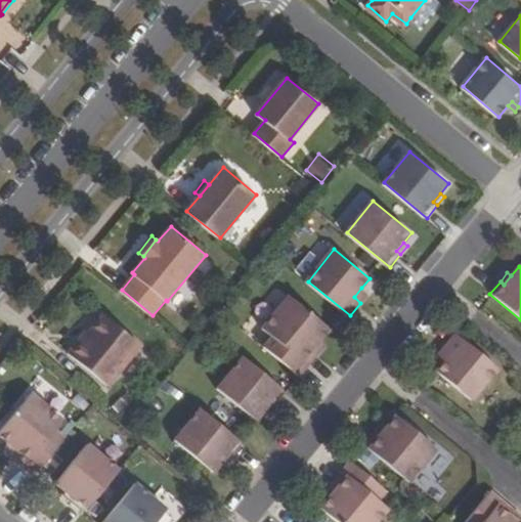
[(354,297),(360,303),(368,293),(361,288),(354,297)]
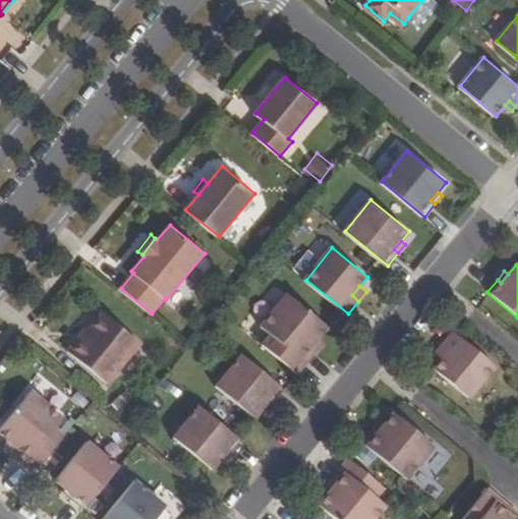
[(298,372),(318,350),(313,346),(321,337),(329,326),(289,293),(262,326),(272,334),(264,344),(298,372)]
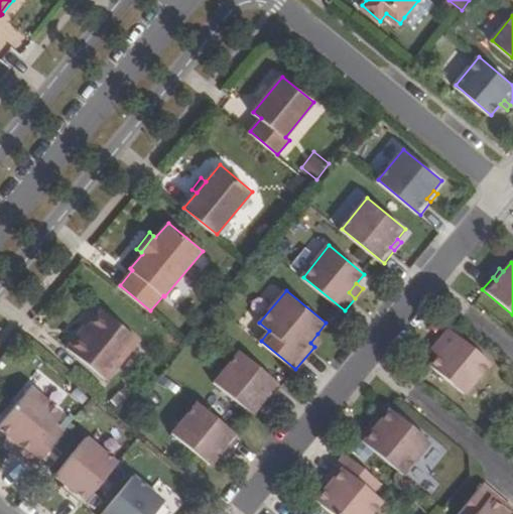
[(70,348),(109,380),(141,341),(104,309),(89,328),(93,331),(87,338),(82,334),(70,348)]
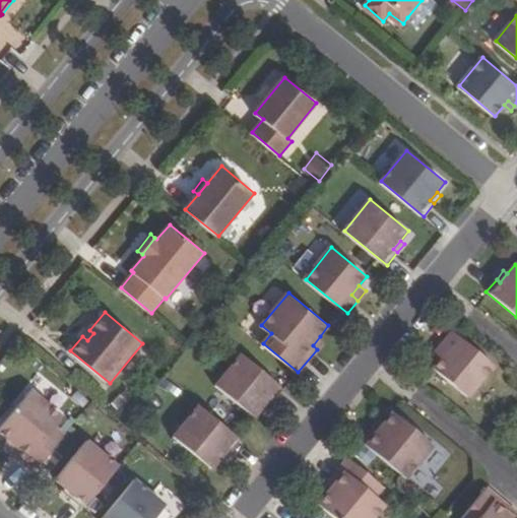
[(435,368),(469,396),(496,365),(454,330),(444,343),(450,348),(442,358),(435,368)]
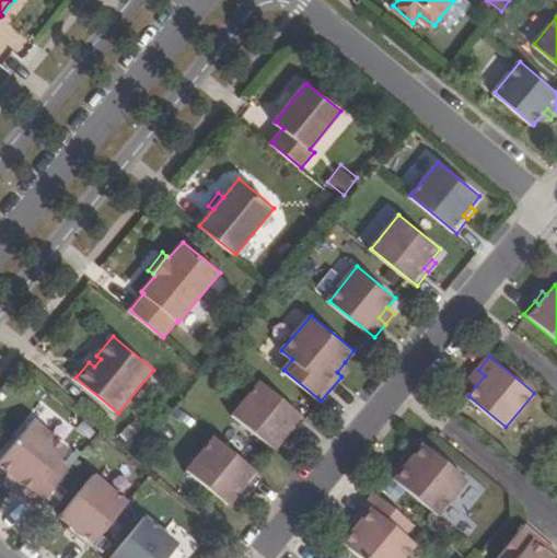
[(337,372),(341,376),(349,367),(345,362),(337,372)]
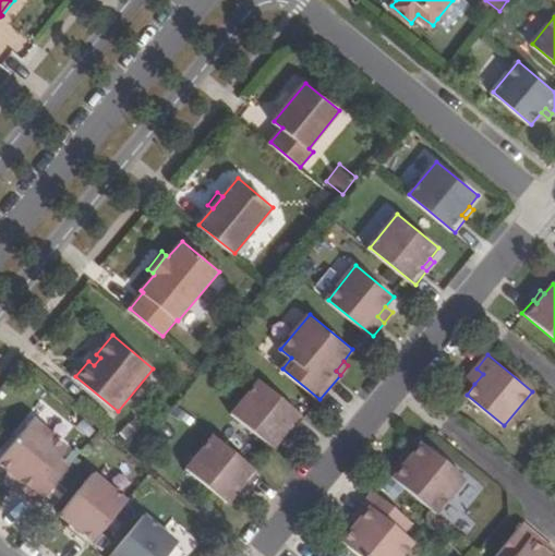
[(474,384),(483,374),(477,369),(475,369),(468,378),(474,384)]
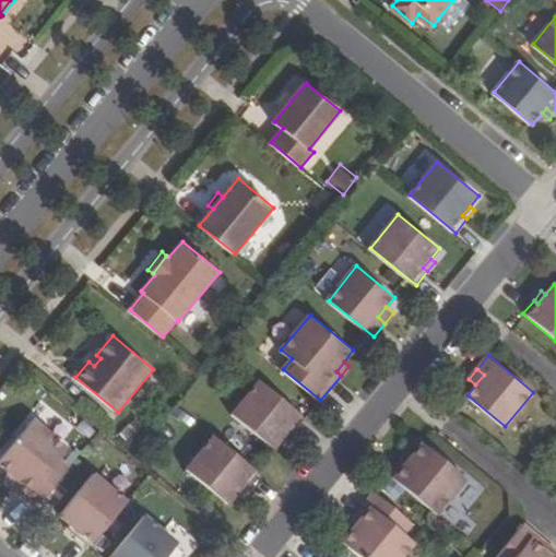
[(234,413),(274,447),(284,437),(291,427),(295,431),(306,417),(261,380),(234,413)]
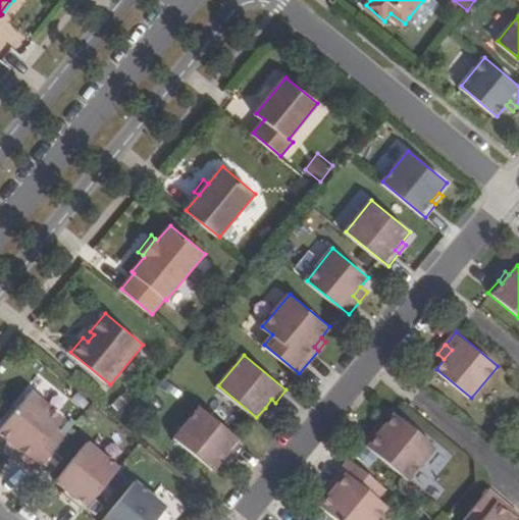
[(14,452),(38,471),(66,435),(56,427),(64,417),(32,391),(0,428),(0,431),(9,439),(18,447),(14,452)]
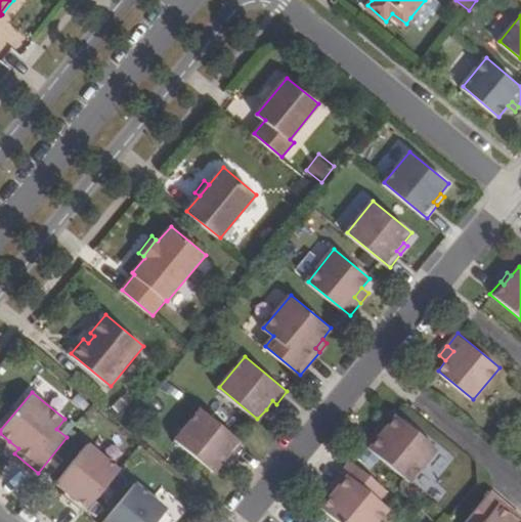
[(176,439),(215,471),(223,461),(230,452),(233,455),(245,443),(202,407),(176,439)]
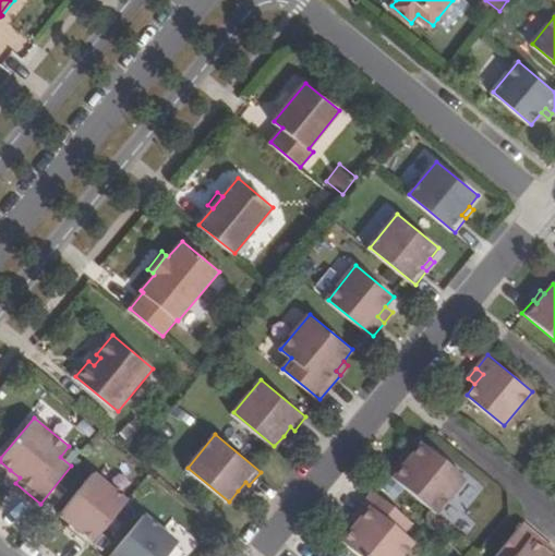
[(390,473),(438,512),(468,478),(424,442),(417,451),(407,462),(402,459),(390,473)]
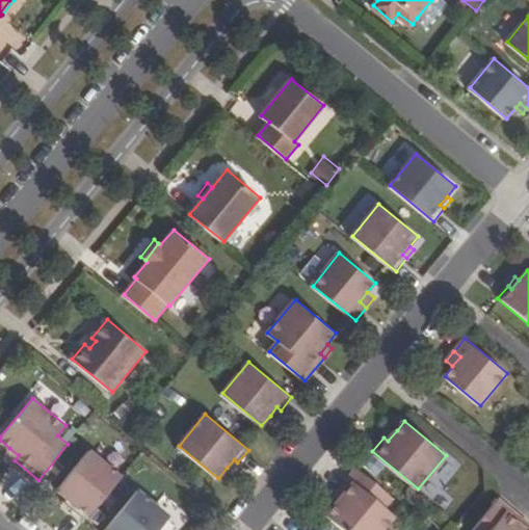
[(392,426),(384,438),(388,441),(397,430),(392,426)]
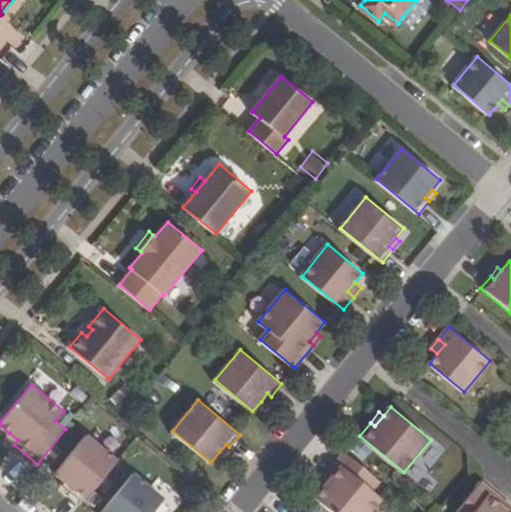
[(9,433),(6,438),(14,445),(18,440),(9,433)]
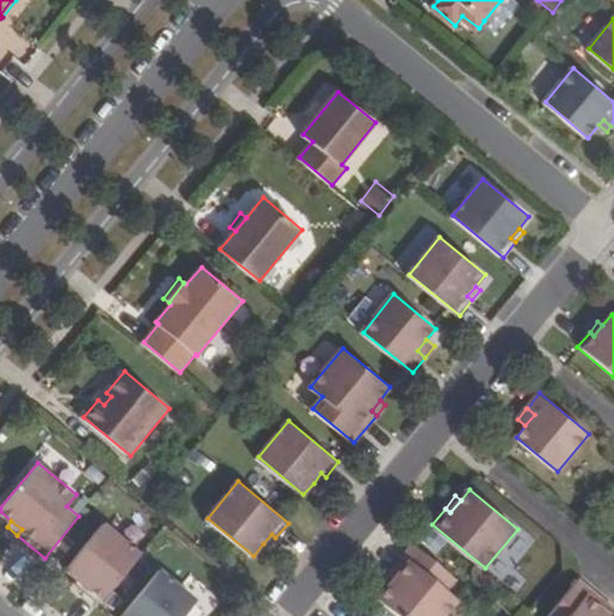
[(100,604),(141,553),(105,523),(68,569),(79,579),(89,587),(86,592),(100,604)]
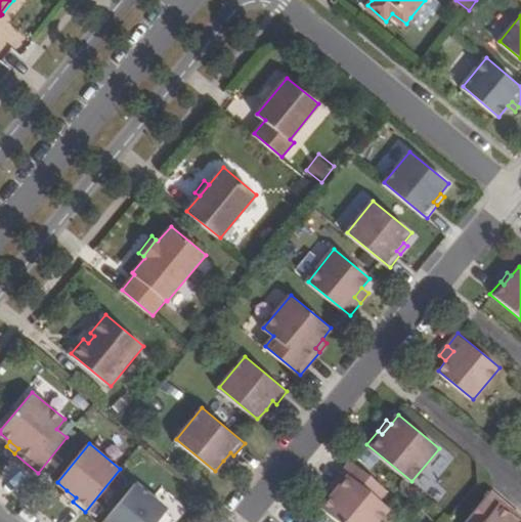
[(223,461),(227,464),(233,455),(230,452),(223,461)]
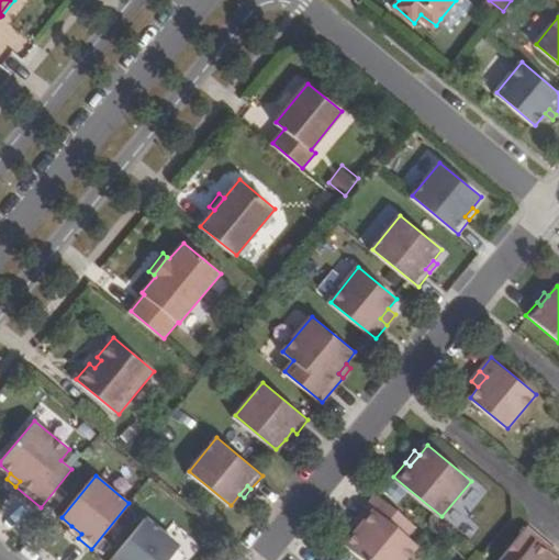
[(379,493),(358,518),(362,523),(356,532),(345,544),(364,559),(405,559),(418,545),(407,536),(416,525),(379,493)]
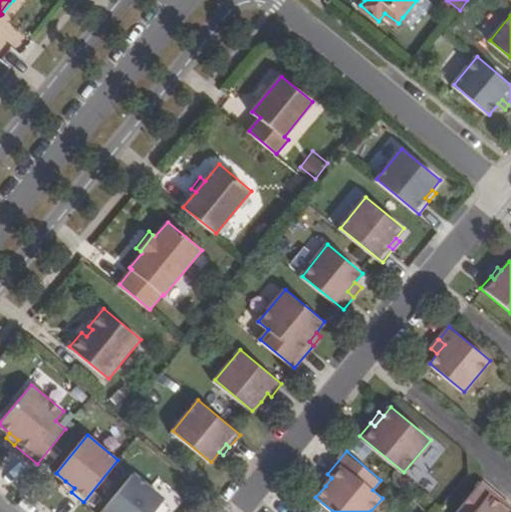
[(154,511),(165,499),(134,474),(101,511),(154,511)]
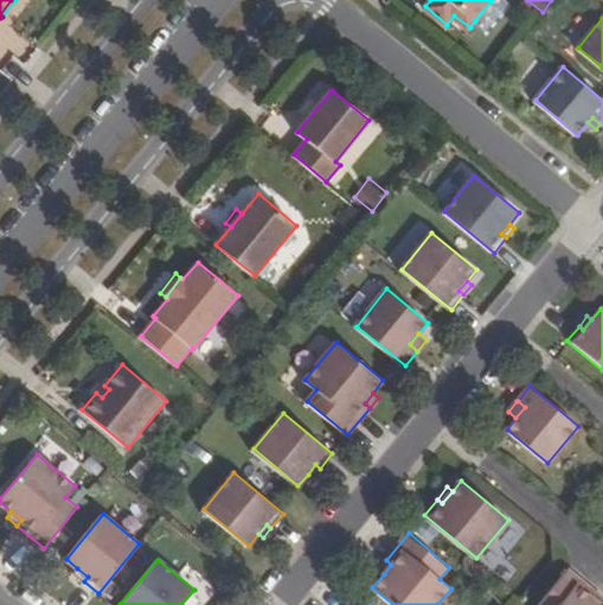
[(391,565),(386,560),(378,570),(384,574),(391,565)]
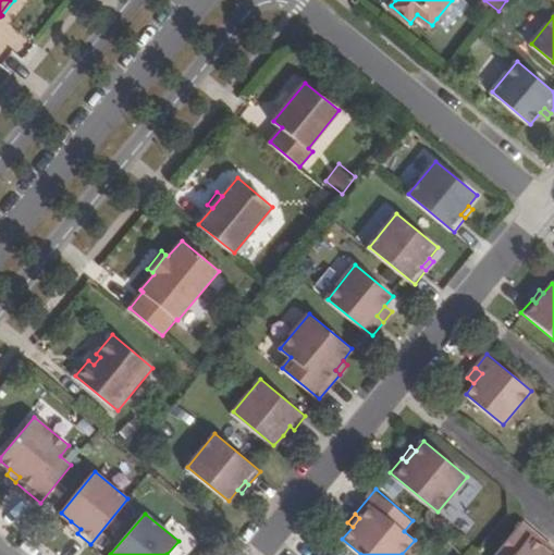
[(71,521),(68,526),(77,533),(81,529),(71,521)]
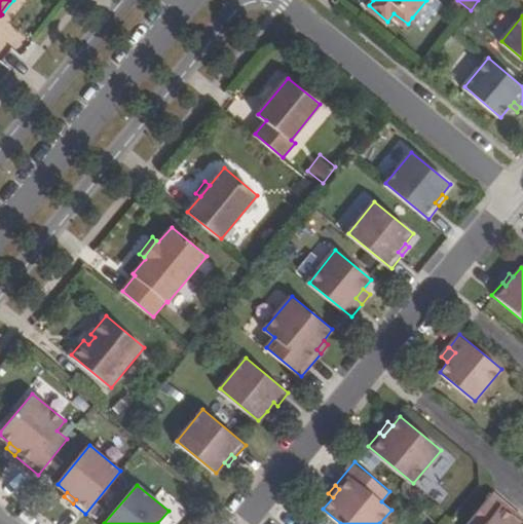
[(522,522),(514,517),(518,512),(494,492),(468,523),(522,523),(522,522)]
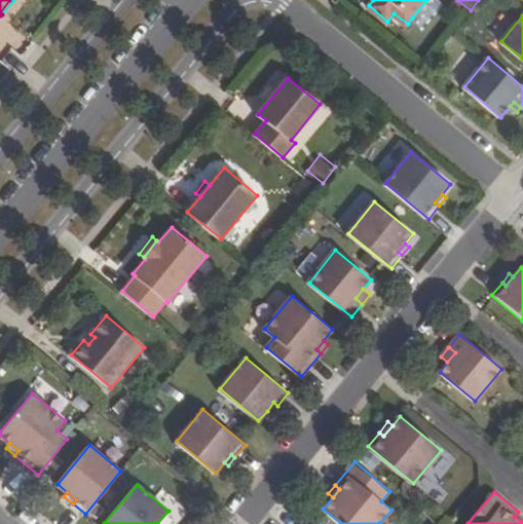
[(522,523),(522,516),(518,512),(514,517),(522,523)]
